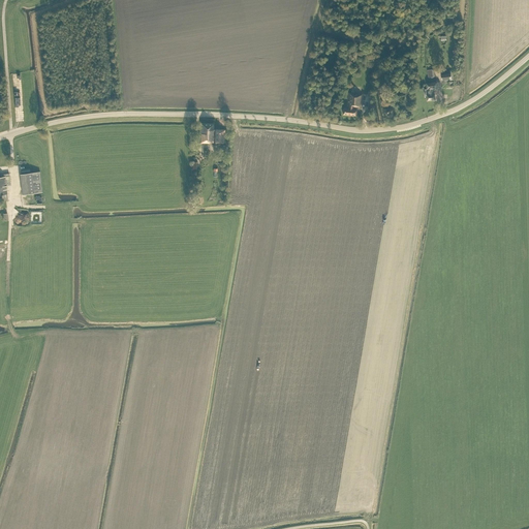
[(441,71),(442,84),(444,84),(444,81),(449,80),(450,81),(454,81),(453,71),(450,72),(450,70),(441,71)]
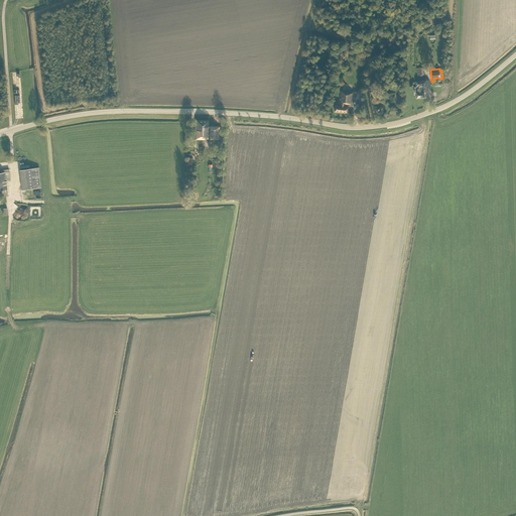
[(414,91),(417,91),(417,93),(416,93),(417,98),(424,98),(423,92),(422,92),(422,89),(426,88),(426,81),(415,82),(416,87),(414,88),(414,91)]
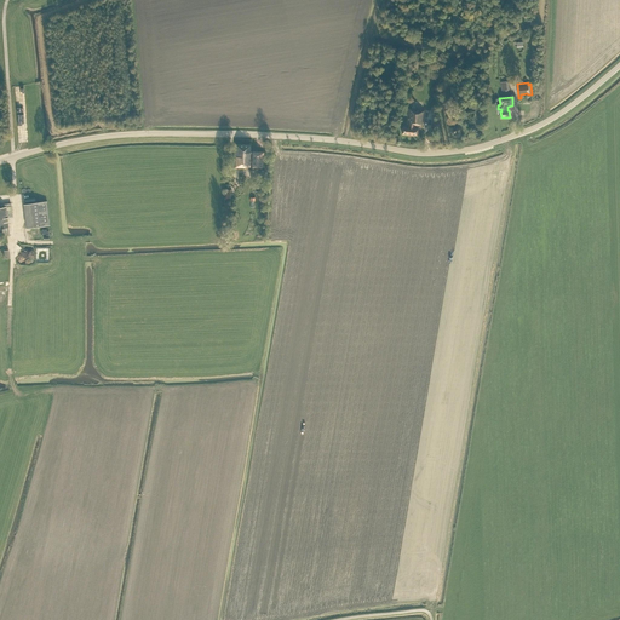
[(418,130),(414,128),(415,126),(422,126),(423,112),(414,110),(414,112),(408,110),(407,125),(408,125),(408,128),(403,127),(402,135),(418,136),(418,130)]
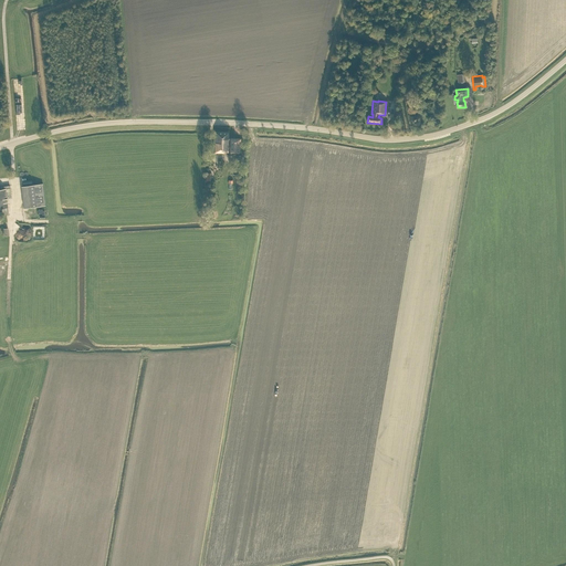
[(23,209),(45,206),(42,184),(21,187),(23,209)]
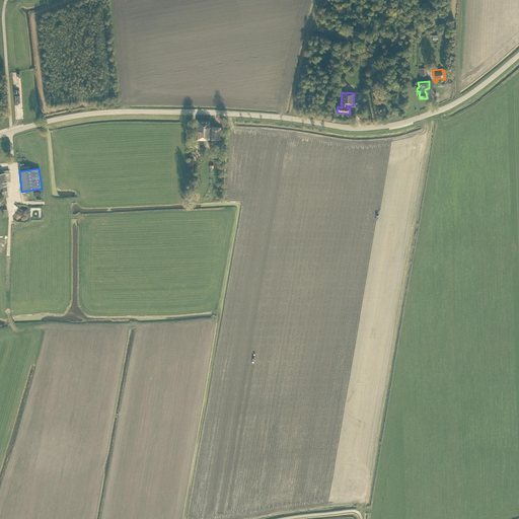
[(0,194),(1,194),(1,198),(7,197),(6,182),(10,182),(9,170),(0,171),(0,194)]
